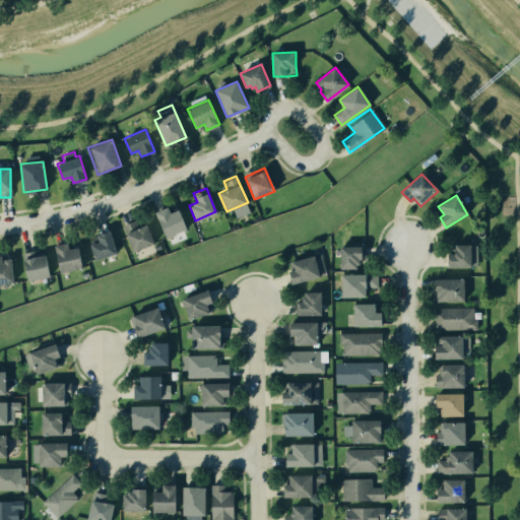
[(154,211),(169,205),(172,212),(180,209),(187,228),(165,237),(154,211)]
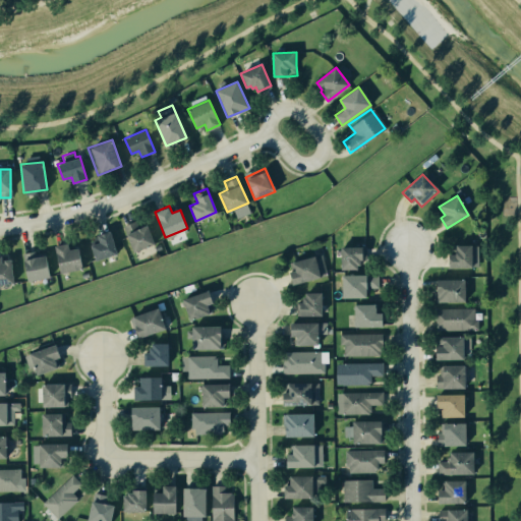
[(122,226),(135,220),(138,228),(146,224),(154,242),(133,251),(122,226)]
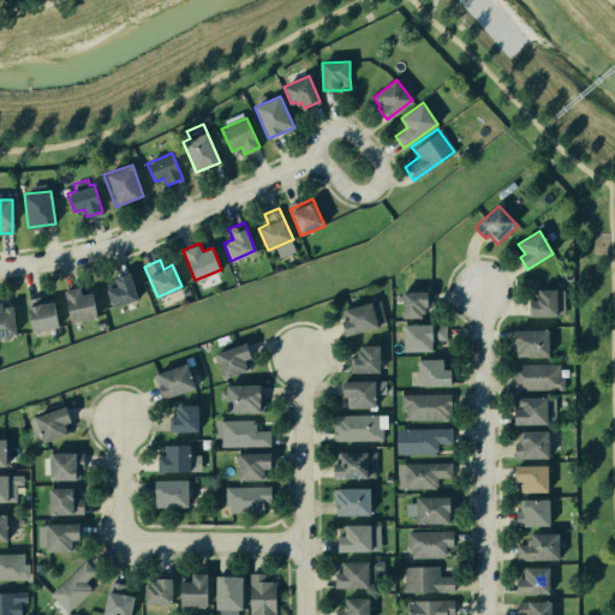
[(106,280),(127,273),(137,300),(111,310),(105,290),(109,288),(106,280)]
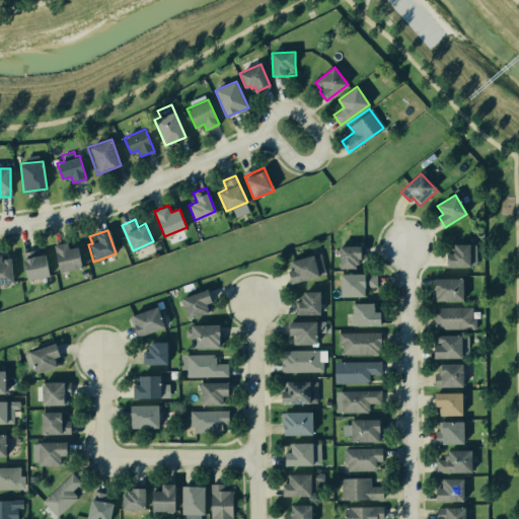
[(54,246),(68,243),(69,248),(79,246),(83,265),(59,270),(54,246)]
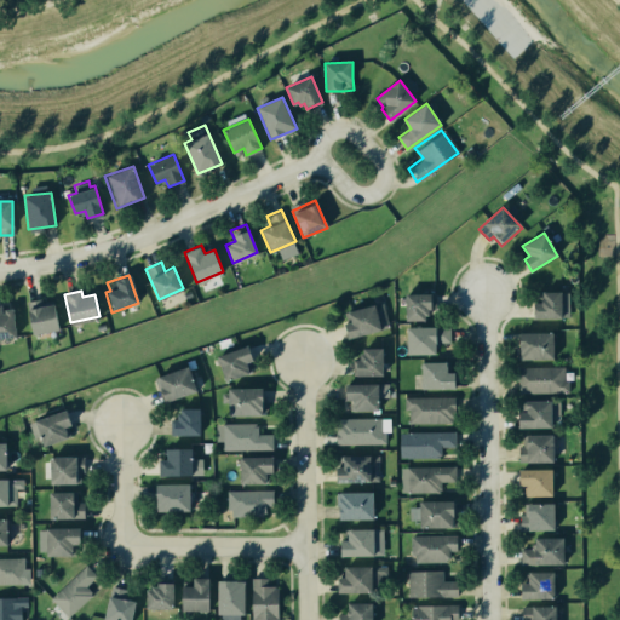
[(537,292),(569,292),(569,319),(537,319),(537,292)]
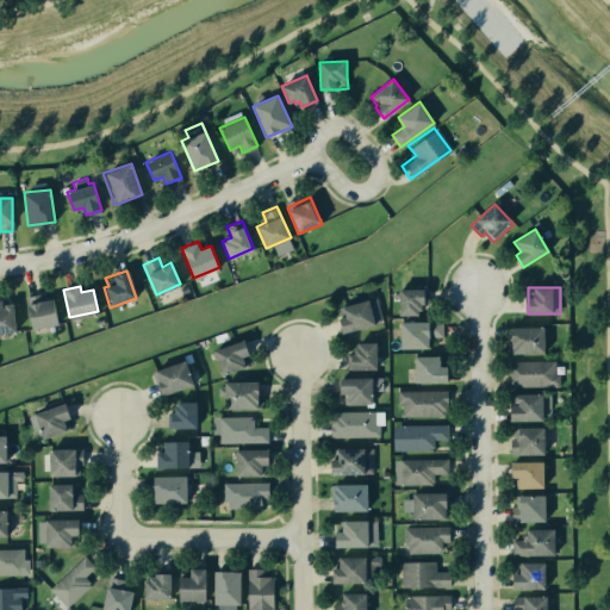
[(399,288),(428,288),(427,304),(421,304),(421,309),(418,309),(418,315),(399,315),(399,288)]
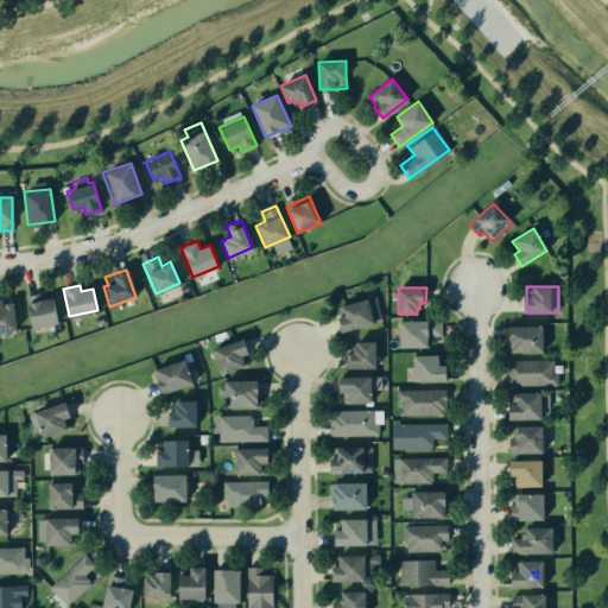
[(19,299),(48,293),(51,323),(25,327),(19,299)]
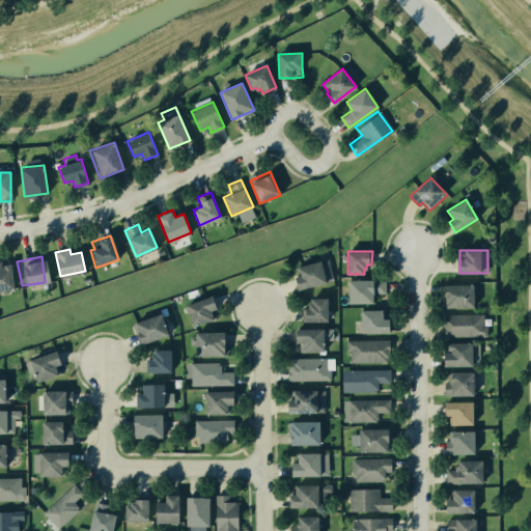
[(297,267),(329,258),(335,282),(298,294),(294,278),(300,276),(297,267)]
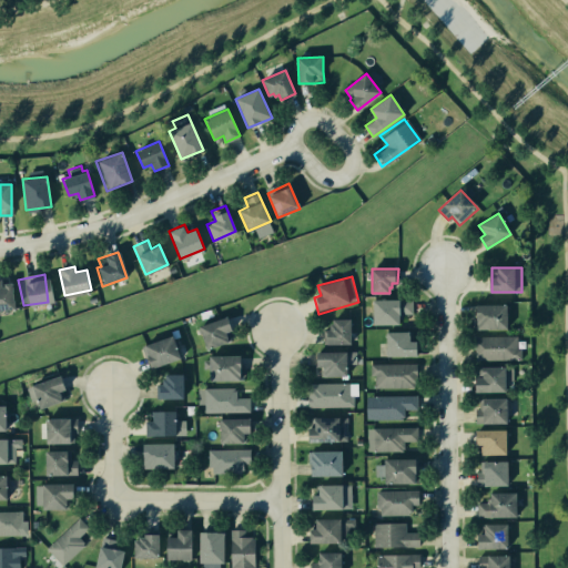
[(0,279),(1,279),(1,283),(11,282),(14,308),(0,310),(0,279)]
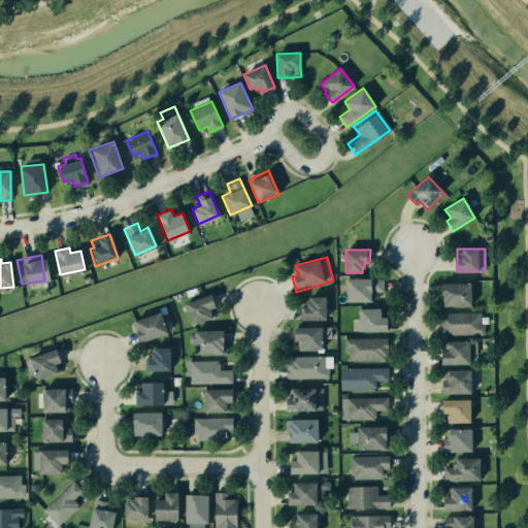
[(347,278),(383,278),(383,291),(371,291),(371,301),(347,301),(347,278)]
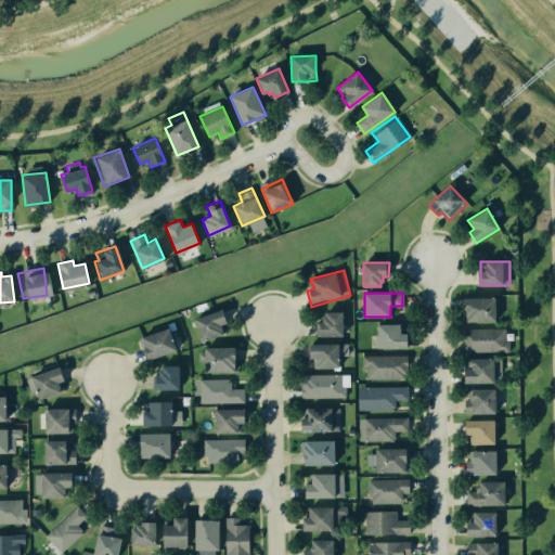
[(460,297),(494,297),(494,322),(460,322),(460,297)]
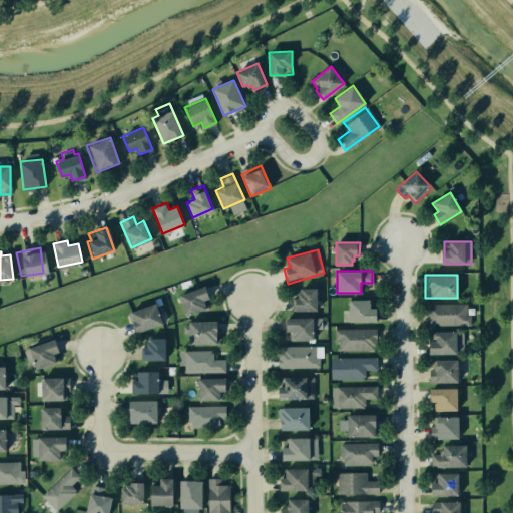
[(174,294),(200,286),(208,309),(183,317),(174,294)]
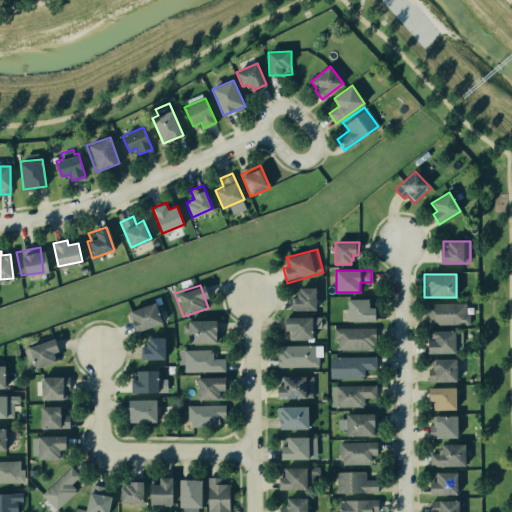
[(299,288),(315,288),(316,309),(291,310),(290,296),(297,296),(296,292),(299,292),(299,288)]
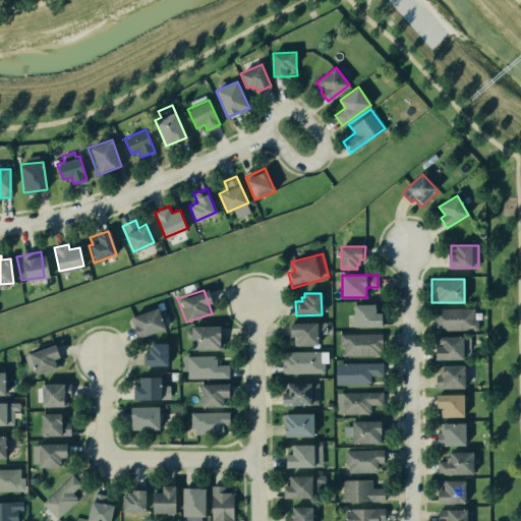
[(354,304),(377,304),(377,313),(382,312),(383,327),(354,328),(354,304)]
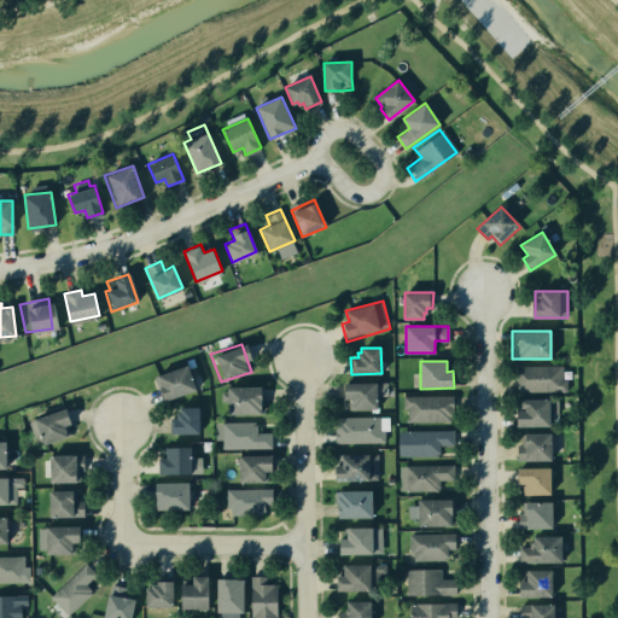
[(151,374),(184,362),(194,389),(162,402),(151,374)]
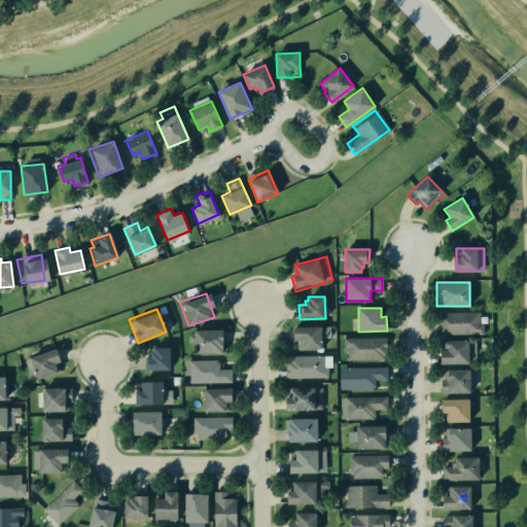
[(438,314),(480,313),(480,334),(438,334),(438,314)]
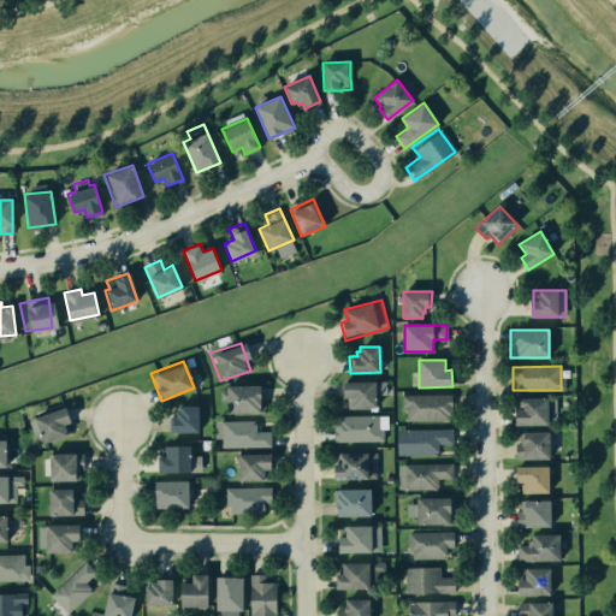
[(343,381),(385,381),(385,395),(375,394),(375,407),(349,407),(349,397),(343,397),(343,381)]
